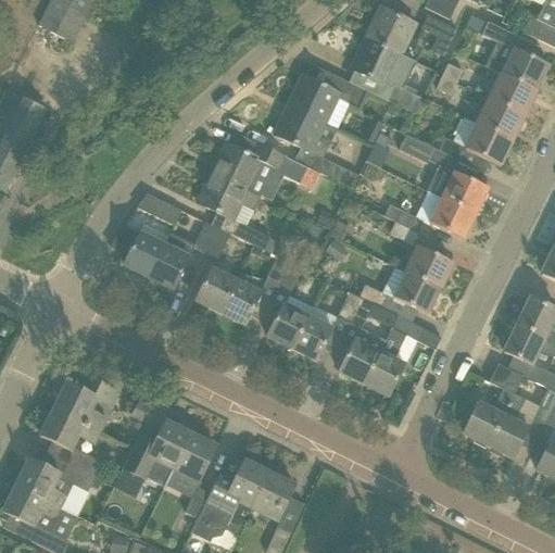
[(59,0),(85,14),(92,0),(59,0)]
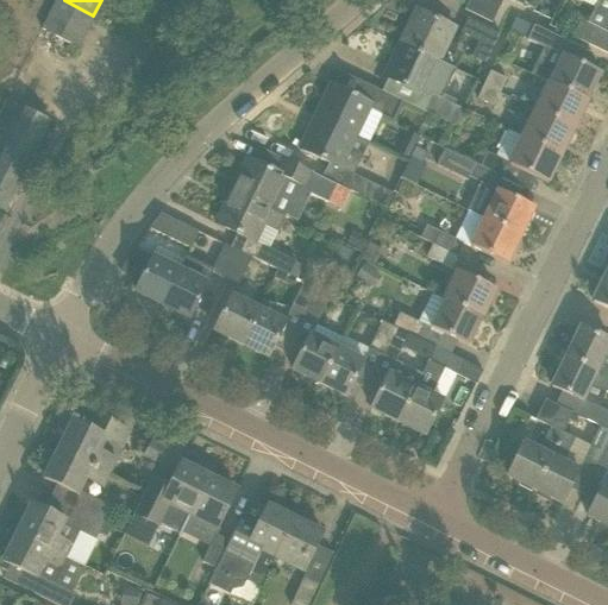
[(493,20),(500,6),(487,0),(468,0),(465,6),(493,20)]
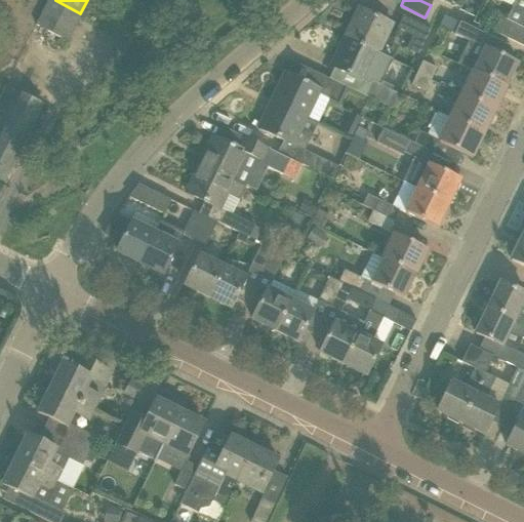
[(516,0),(508,16),(499,33),(523,44),(523,25),(520,23),(523,14),(523,0),(516,0)]
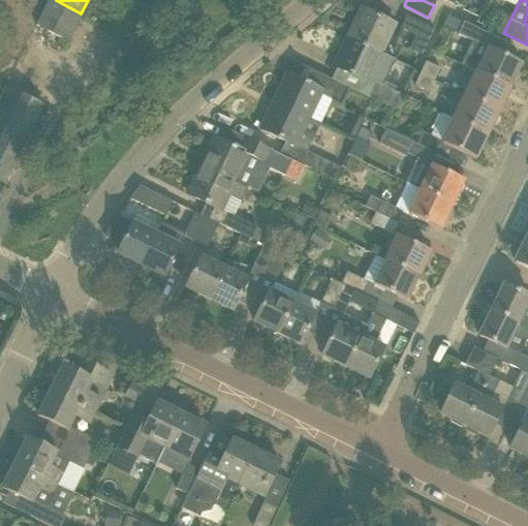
[(348,35),(381,51),(396,22),(363,6),(348,35)]
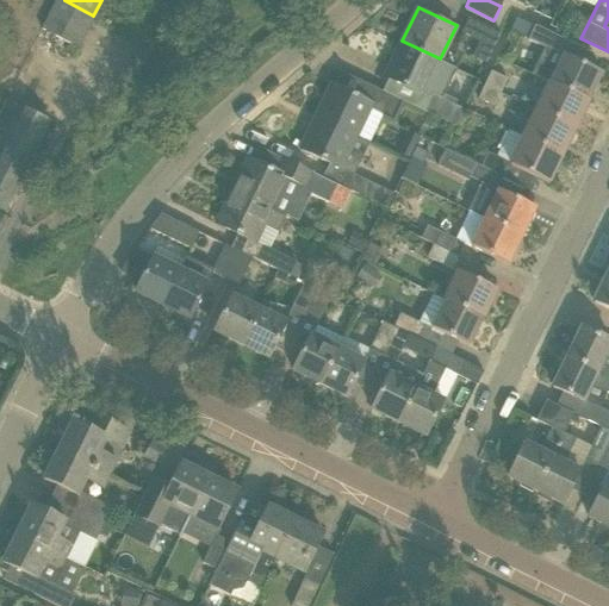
[(482,39),(480,39),(474,55),(488,61),(502,31),(470,16),(463,30),(482,39)]
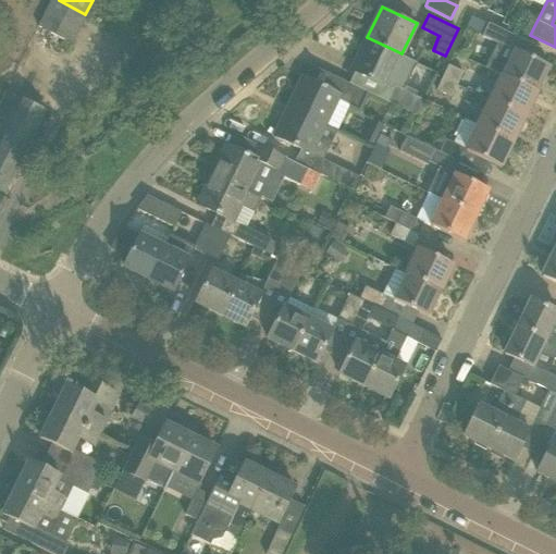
[(530,35),(539,17),(531,14),(522,31),(530,35)]
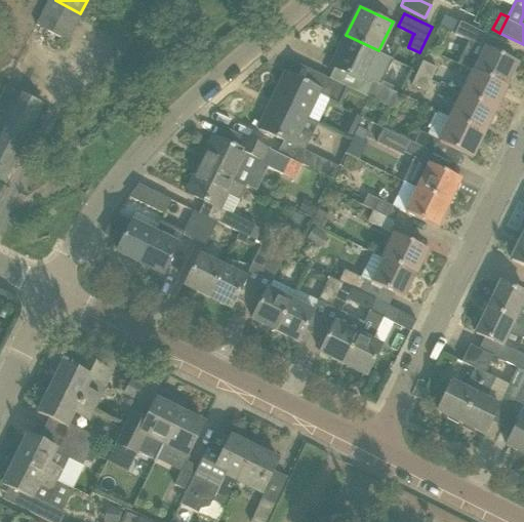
[(392,56),(378,51),(378,50),(346,35),(332,64),(365,80),(366,77),(372,80),(365,94),(393,108),(400,92),(379,83),(392,56)]
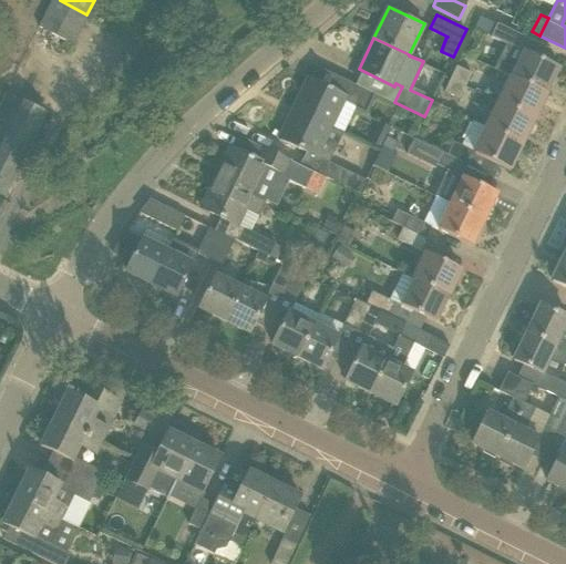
[(512,75),(547,92),(558,68),(559,68),(561,67),(525,49),(512,75)]
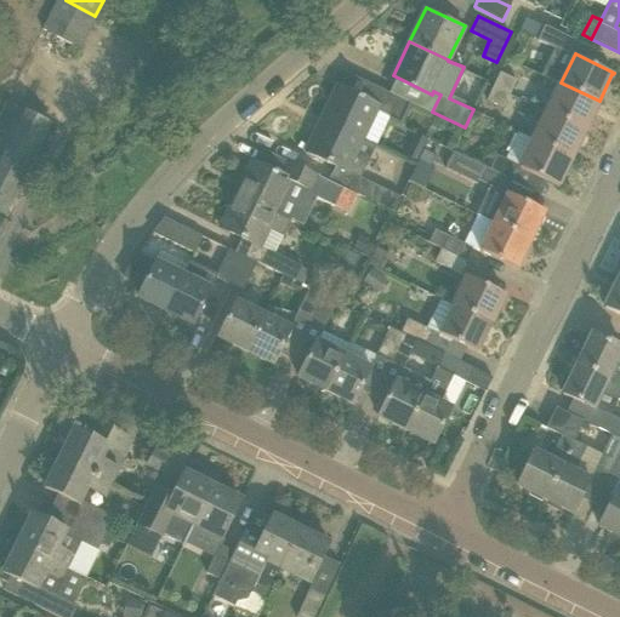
[(511,92),(518,79),(501,70),(495,85),(511,92)]
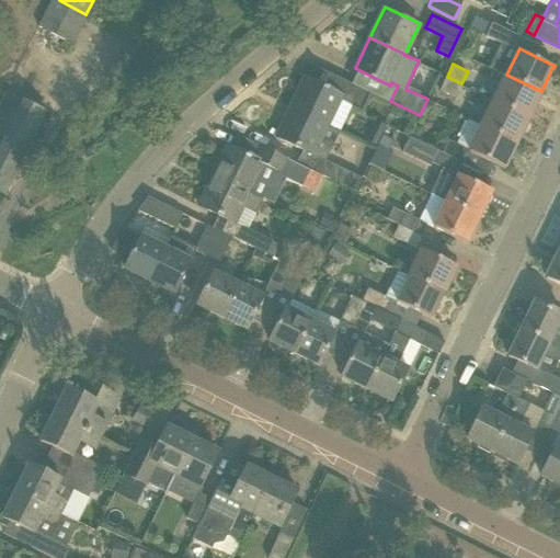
[(328,86),(306,76),(292,105),(341,129),(353,104),(362,109),(370,91),(334,73),(328,86)]
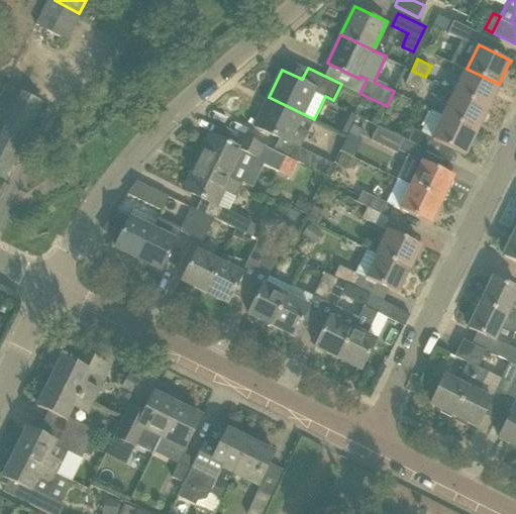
[(455,91),(488,106),(499,84),(467,69),(455,91)]
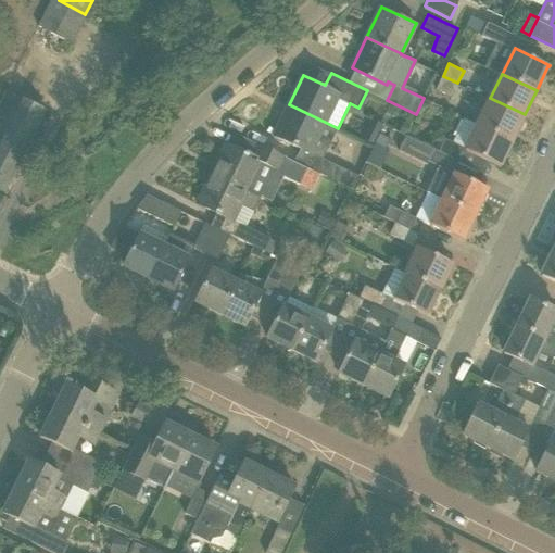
[(452,96),(457,83),(443,76),(437,89),(452,96)]
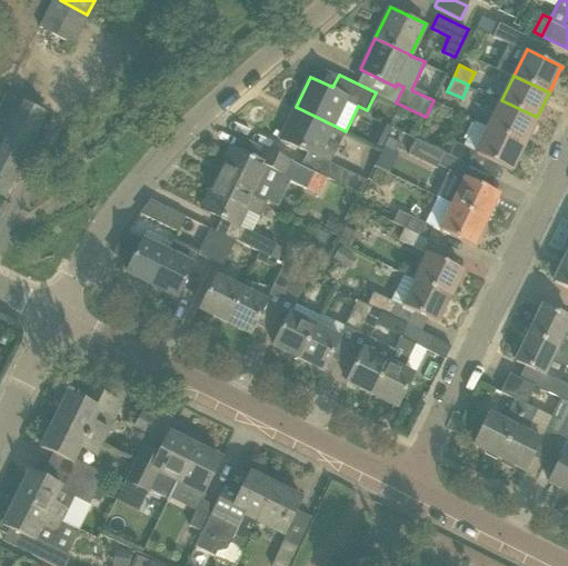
[(5,198),(47,111),(7,91),(0,105),(0,210),(6,199),(5,198)]
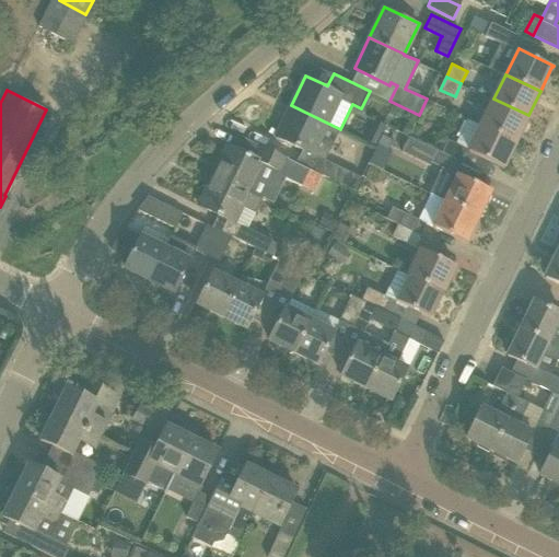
[(528,115),(493,99),(481,124),(516,140),(528,115)]
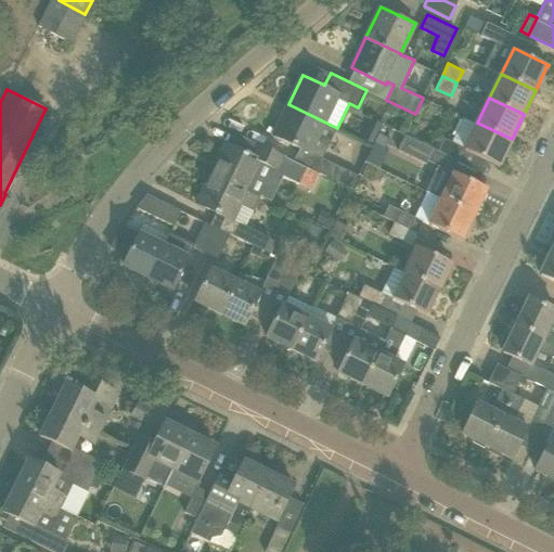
[(300,146),(294,159),(307,166),(352,189),(359,175),(323,157),(337,128),(288,104),(274,135),(300,146)]
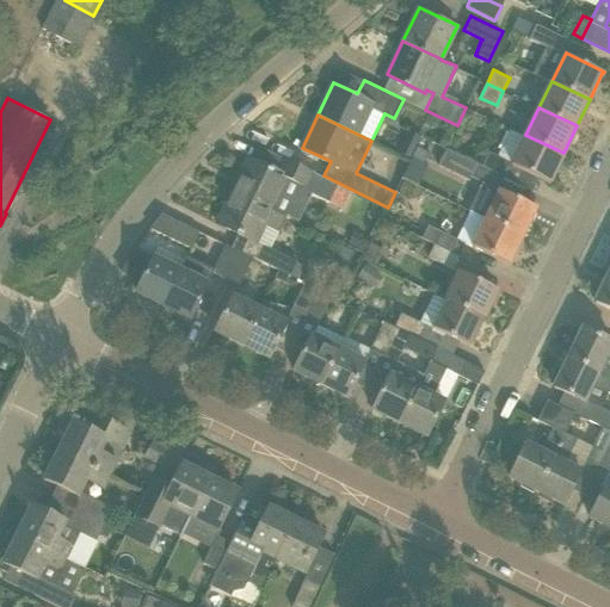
[(519,181),(525,169),(550,181),(552,179),(550,179),(564,153),(525,135),(512,162),(490,152),(484,165),(499,173),(519,181)]
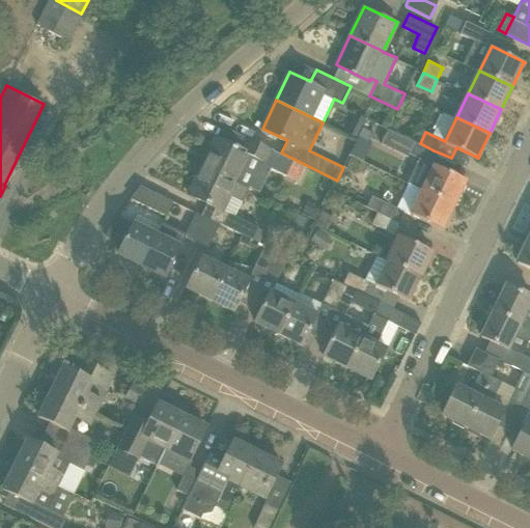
[(357,136),(362,123),(353,119),(347,131),(357,136)]
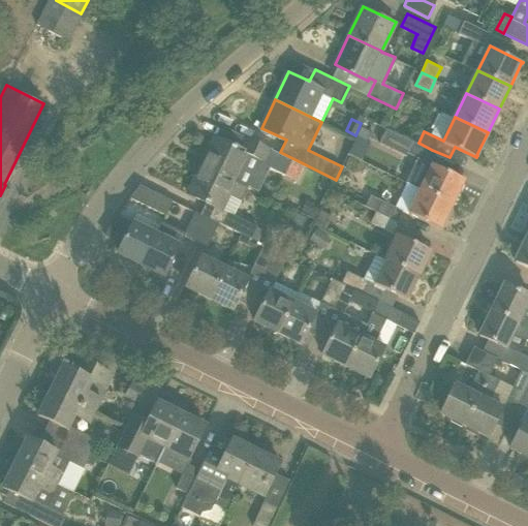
[(407,181),(454,204),(465,179),(427,160),(432,150),(418,143),(372,121),(368,129),(382,136),(380,141),(404,153),(405,151),(417,157),(407,181)]
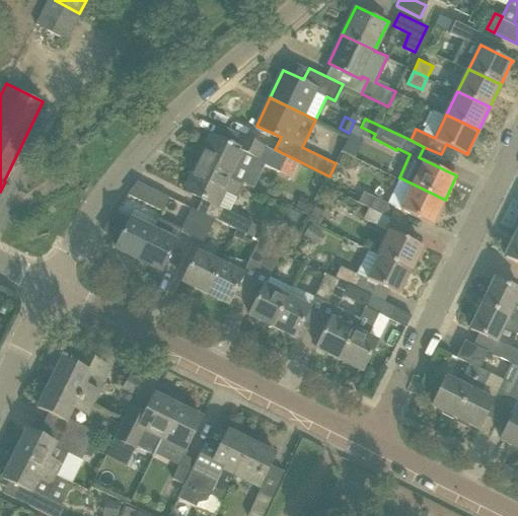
[(345,146),(357,152),(366,131),(354,125),(345,146)]
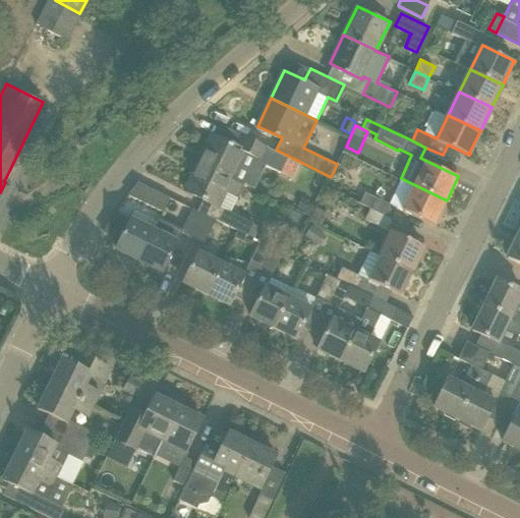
[(281,171),(288,156),(276,150),(242,133),(236,145),(212,133),(198,161),(244,183),(254,188),(266,164),(281,171)]
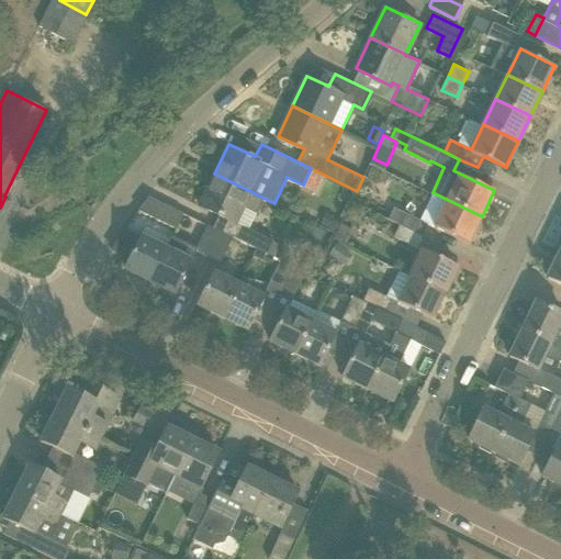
[(200,204),(238,222),(246,205),(258,211),(264,198),(214,174),(200,204)]
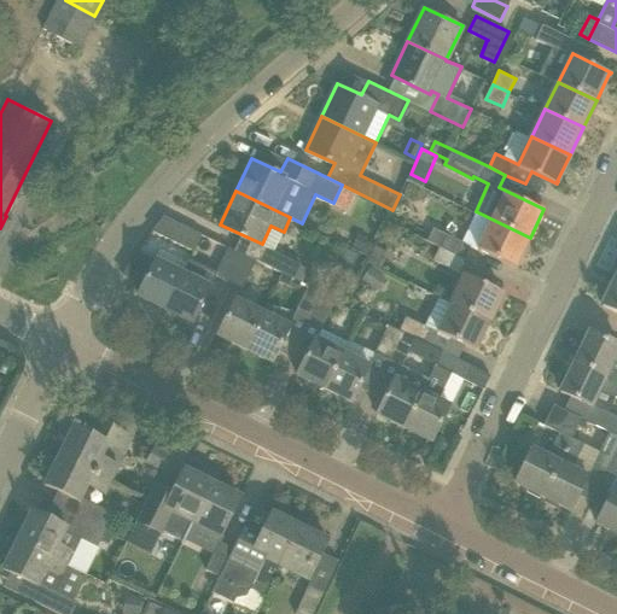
[(478,247),(516,265),(530,238),(476,211),(475,212),(492,220),(478,247)]
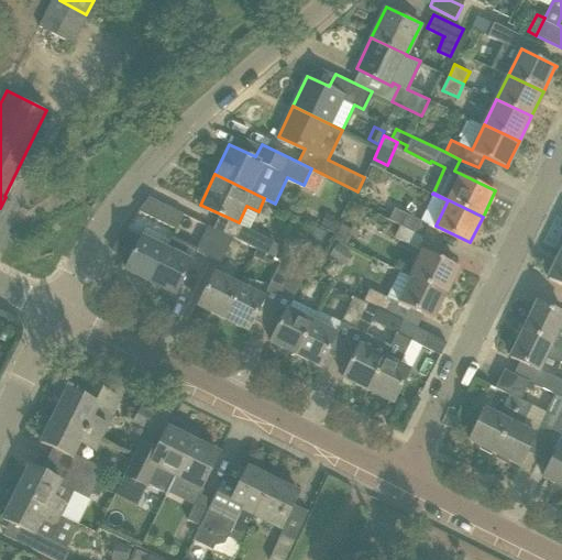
[(185,212),(164,202),(150,195),(139,209),(177,228),(185,212)]
